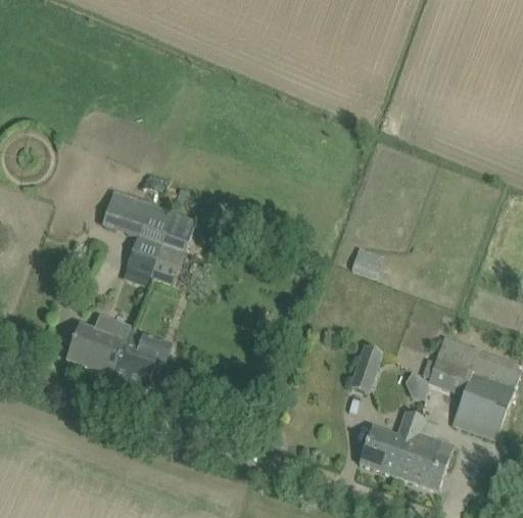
[(100,225),(139,238),(129,267),(151,275),(169,225),(173,212),(152,203),(111,192),(100,225)]
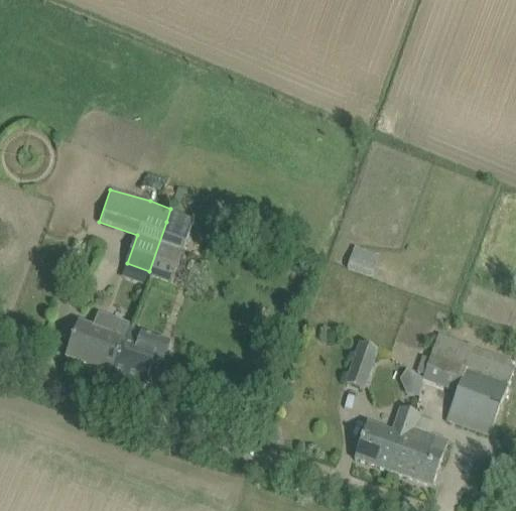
[(166,222),(149,271),(171,278),(194,217),(170,209),(166,222)]
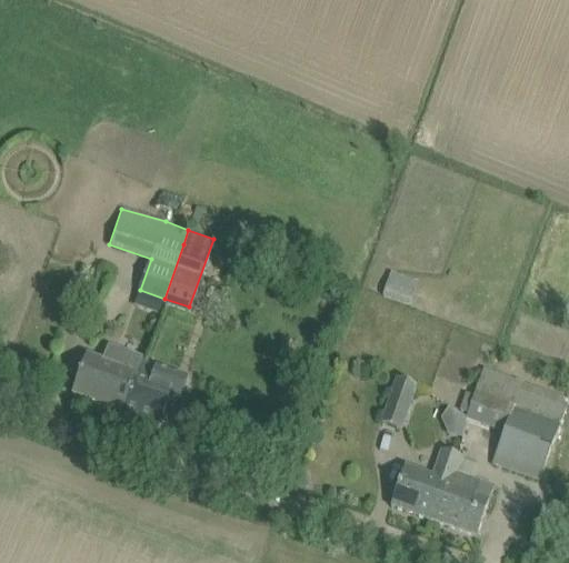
[(381,293),(410,303),(418,279),(390,269),(381,293)]
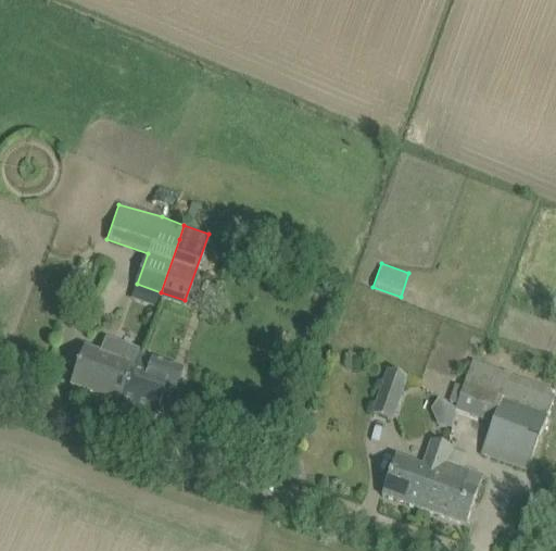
[(85,343),(78,362),(71,383),(155,413),(165,384),(176,388),(182,367),(115,343),(111,353),(85,343)]
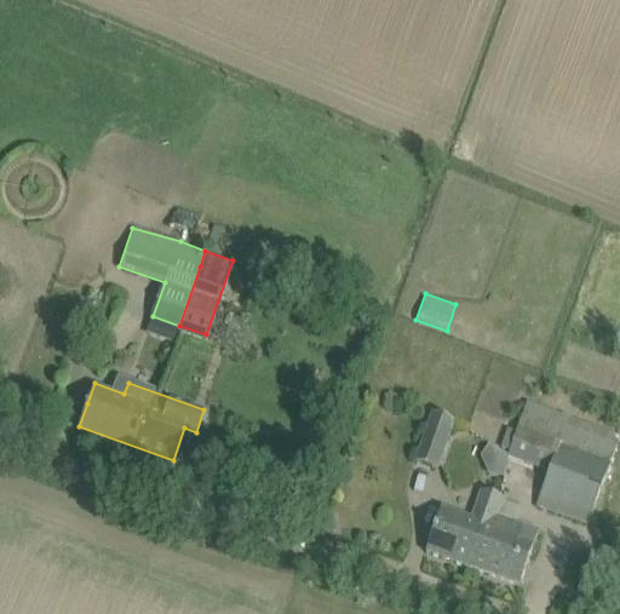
[(618,432),(526,400),(512,439),(554,453),(537,501),(587,518),(595,497),(618,432)]
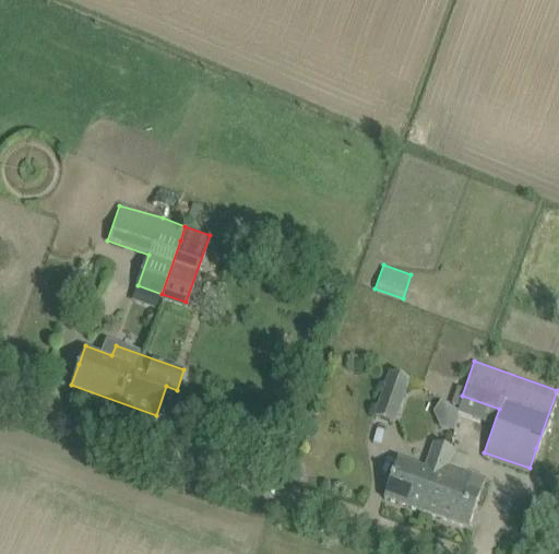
[(394,420),(409,376),(390,369),(375,413),(394,420)]
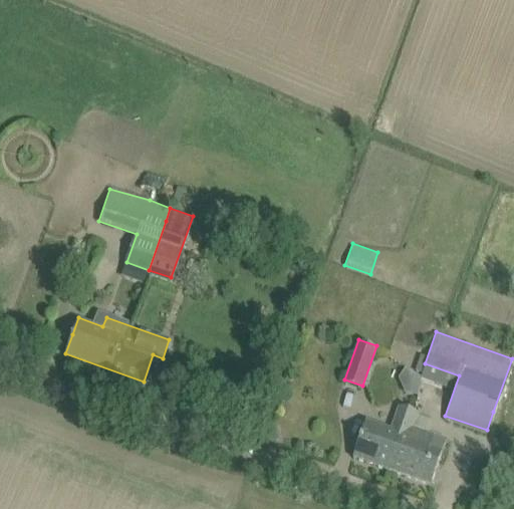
[(396,384),(415,393),(424,373),(405,364),(396,384)]
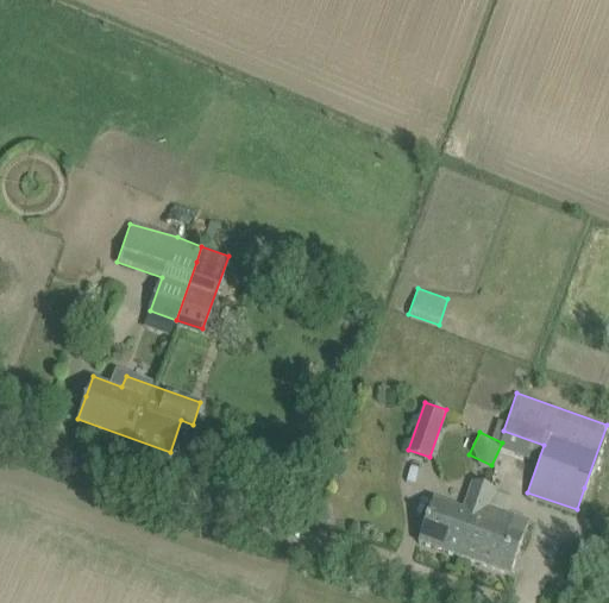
[(528,517),(489,504),(495,485),(472,478),(463,507),(433,496),(426,516),(418,539),(510,571),(528,517)]
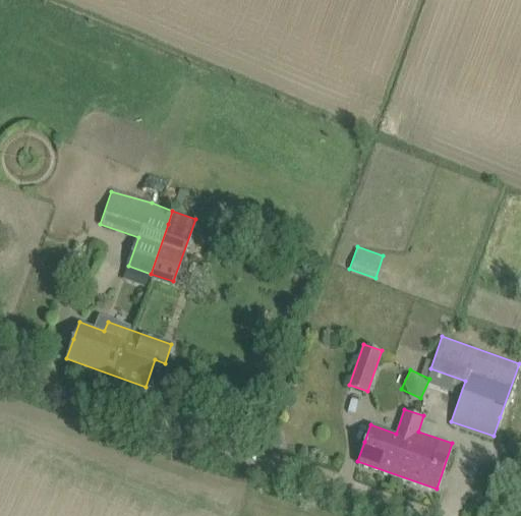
All buildings are outlined.
